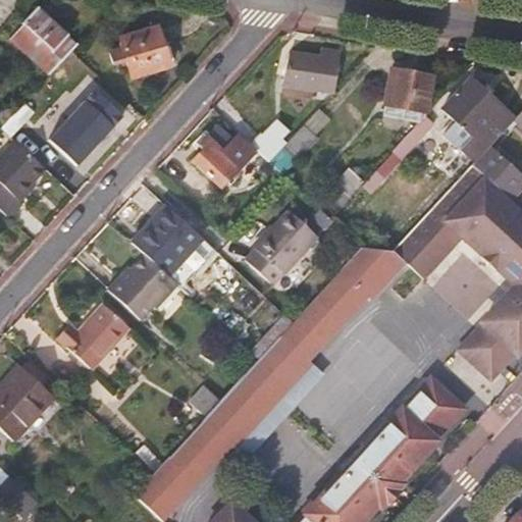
[(71,52),(77,46),(37,8),(20,25),(22,28),(10,41),(48,77),(71,52)]
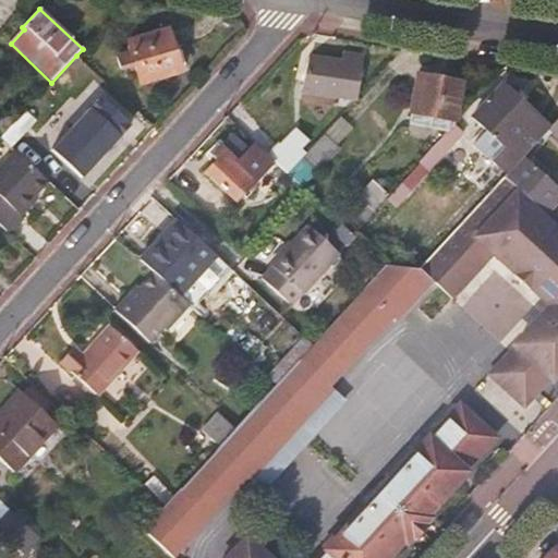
[(140,84),(178,72),(166,31),(126,44),(129,52),(116,56),(120,70),(134,65),(140,84)]
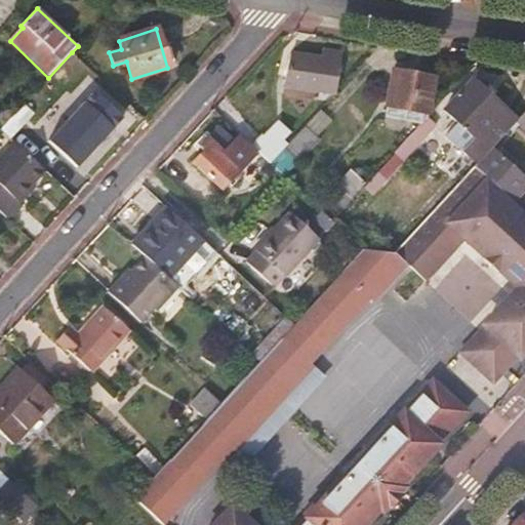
[(285,87),(333,95),(339,53),(323,50),(322,57),(291,53),(285,87)]
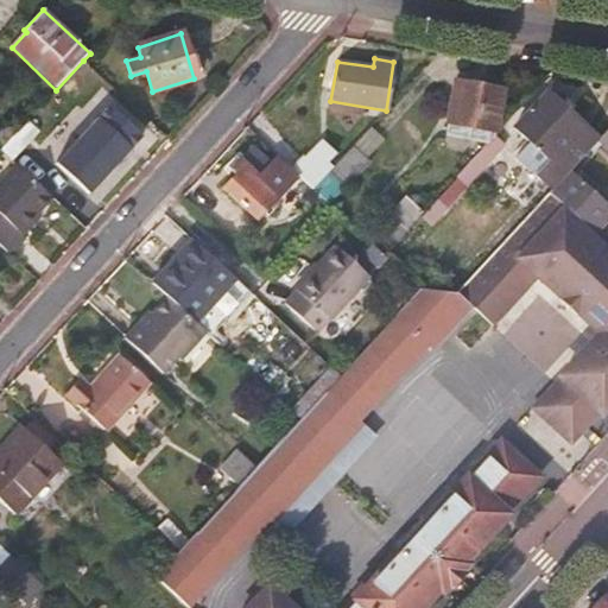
[(504,90),(456,82),(448,122),(495,131),(504,90)]
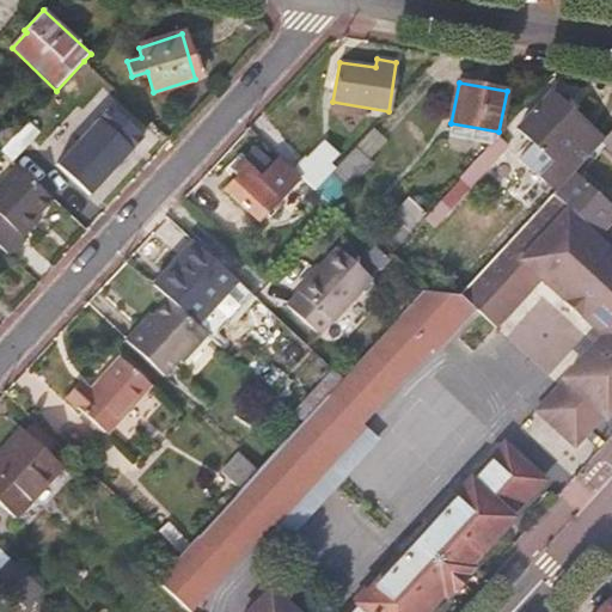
[(522,129),(570,176),(575,171),(600,145),(601,142),(552,97),(522,129)]
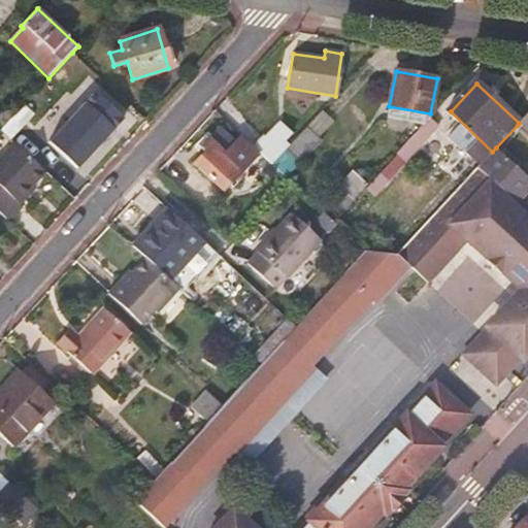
[(51,142),(75,166),(120,119),(94,95),(51,142)]
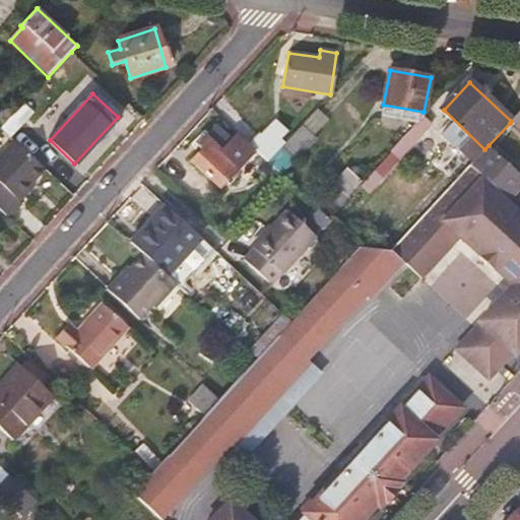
[(0,127),(35,160),(45,149),(20,127),(34,114),(22,104),(0,127)]
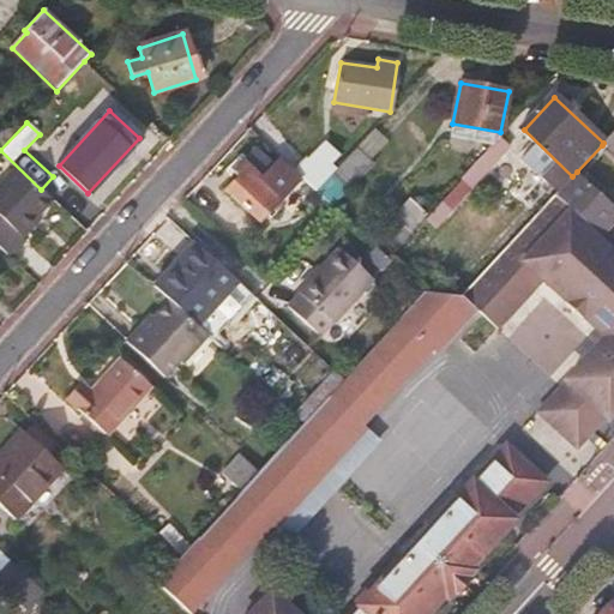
[(386,142),(373,130),(356,148),(369,161),(386,142)]
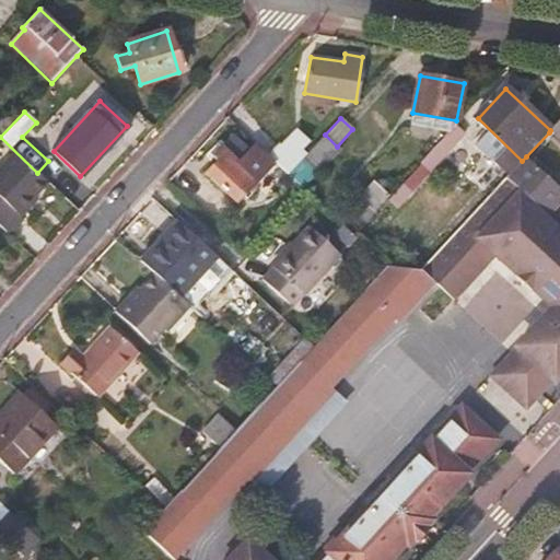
[(559,119),(550,130),(549,132),(559,142),(559,119)]
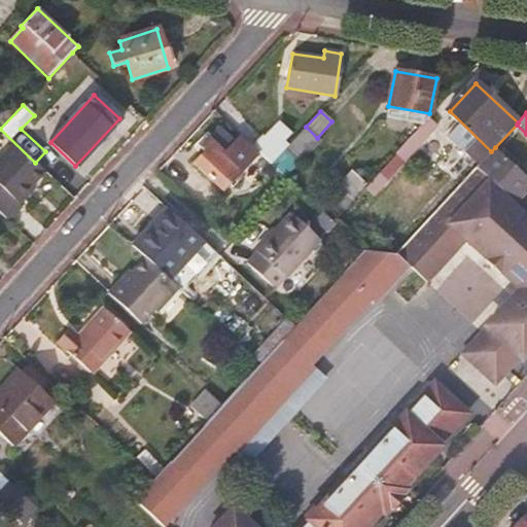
[(437,129),(428,119),(366,186),(364,187),(374,197),(437,129)]
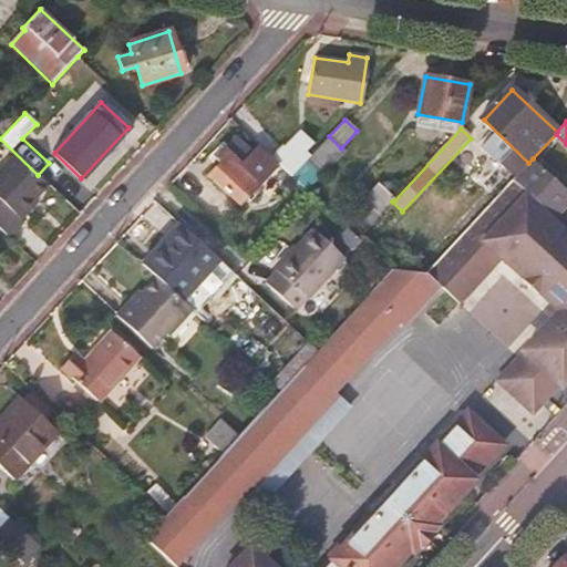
[(276,162),(291,176),(307,160),(308,158),(303,155),(312,145),(299,132),(274,160),(276,162)]
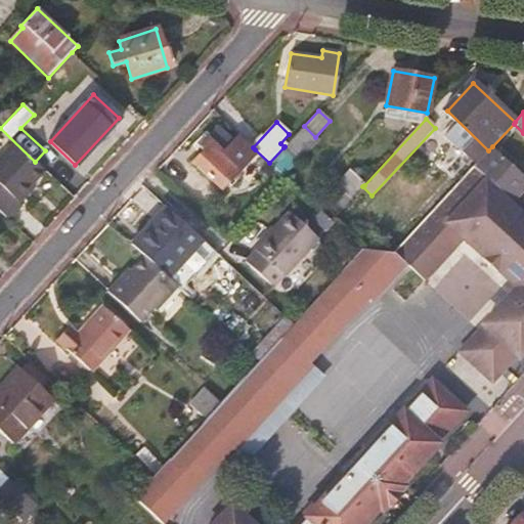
[(315,137),(304,126),(285,146),(284,147),(298,162),(318,139),(315,137)]
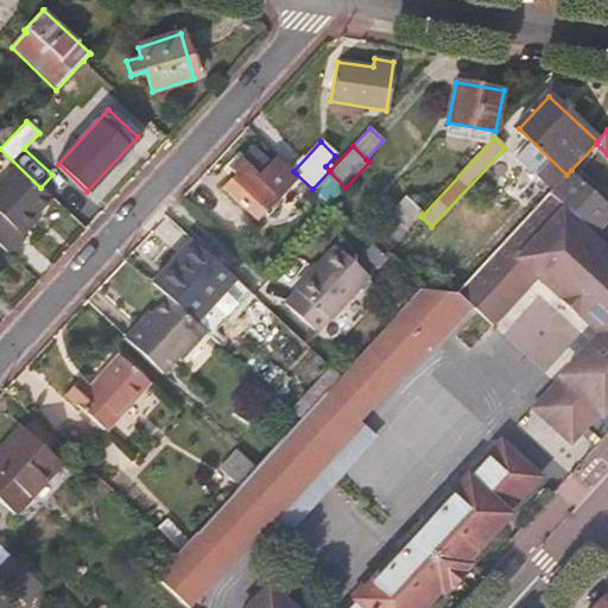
[(236,175),(222,189),(253,219),(296,173),(293,171),(277,157),(270,165),(251,149),(230,170),(236,175)]
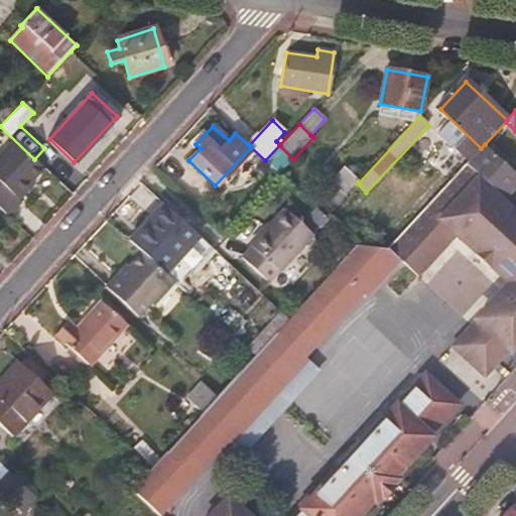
[(515,187),(515,173),(485,144),(481,148),(466,165),(505,201),(515,187)]
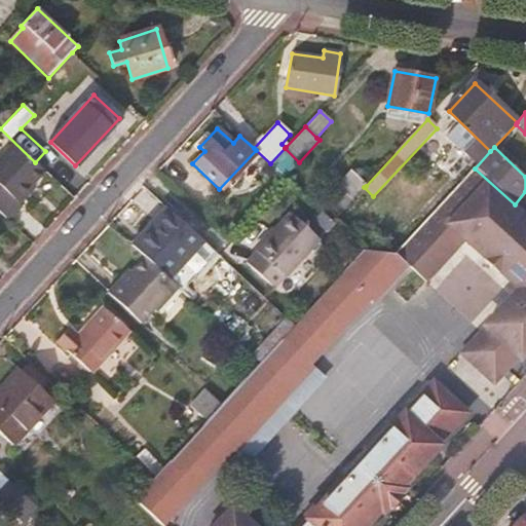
[(510,372),(521,382),(525,376),(525,214),(515,204),(475,168),(397,254),(409,266),(427,283),(465,241),(518,289),(459,352),(496,385),(510,372)]
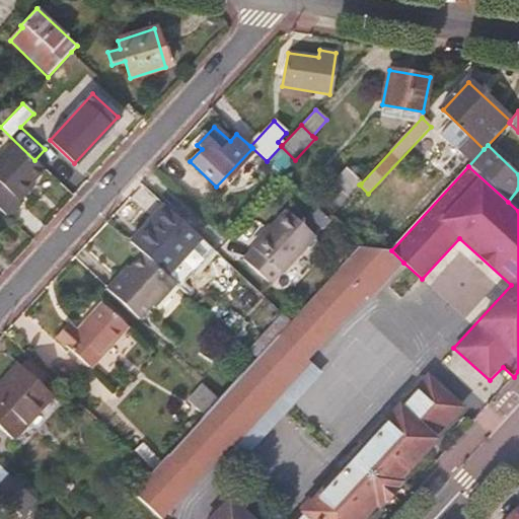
[(331,182),(348,197),(359,184),(361,183),(345,168),(331,182)]
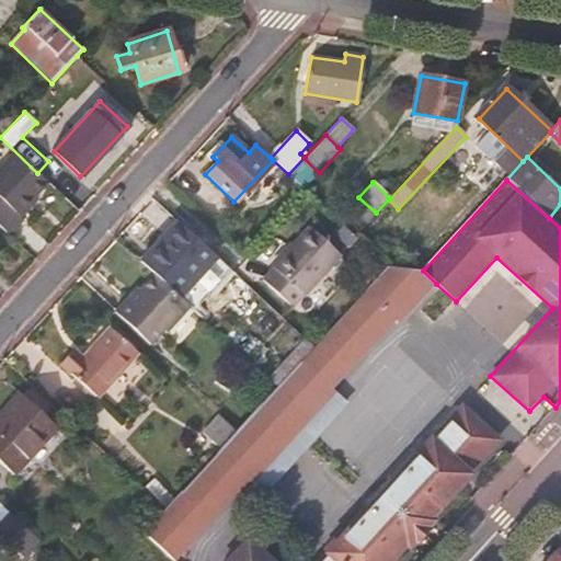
[(176,222),(138,264),(179,300),(216,259),(176,222)]
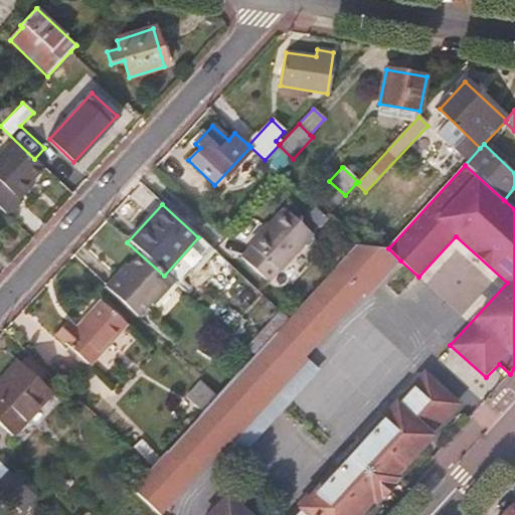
[(315,234),(284,207),(250,244),(280,270),(282,272),(315,234)]
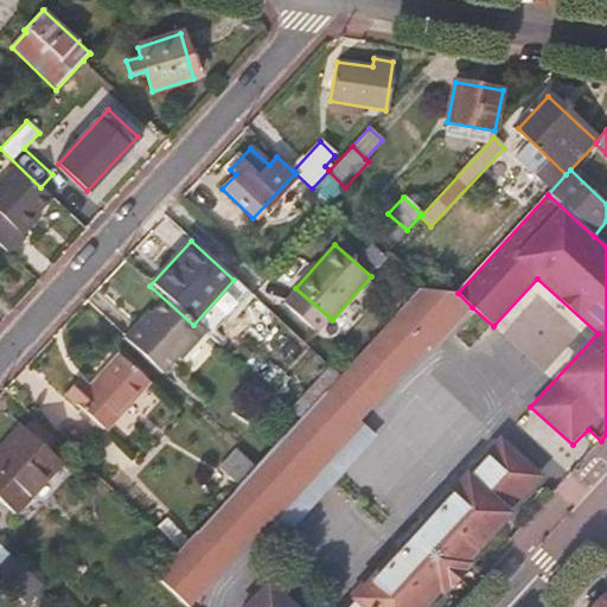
[(330,318),(295,288),(283,301),(318,332),(330,318)]
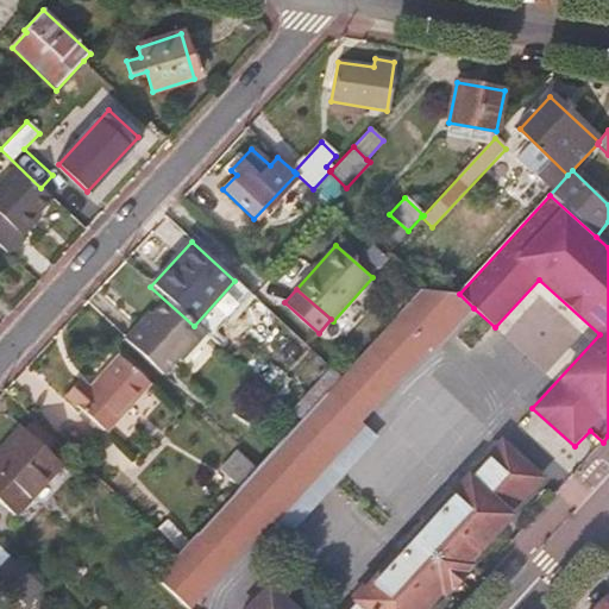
[(156,579),(187,608),(268,521),(259,513),(350,414),(359,424),(427,351),(432,356),(473,308),(459,294),(421,290),(393,321),(340,378),(321,399),(300,424),(256,470),(239,489),(190,542),(180,554),(157,578),(156,579)]
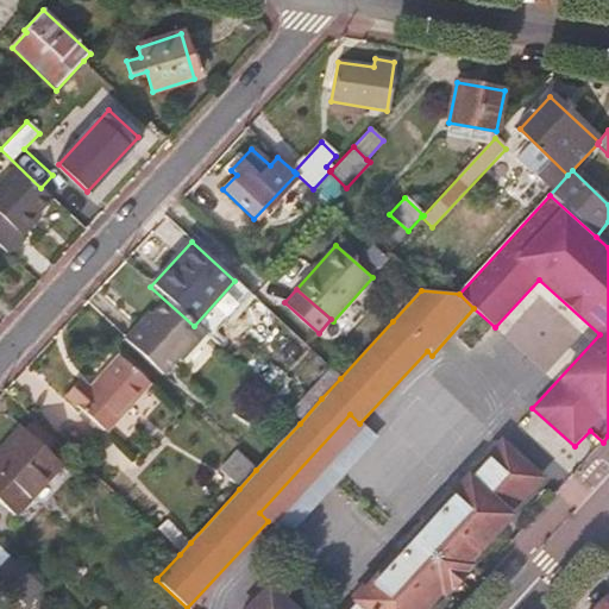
[(340,378),(393,321),(381,309),(375,316),(369,311),(358,322),(364,328),(328,366),(340,378)]
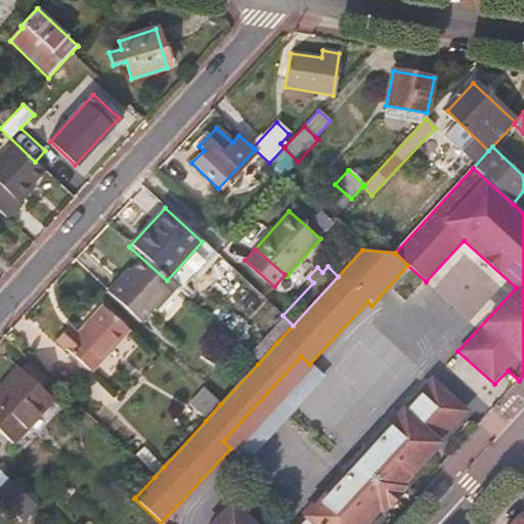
[(91,373),(129,332),(102,307),(76,335),(68,328),(56,341),(91,373)]
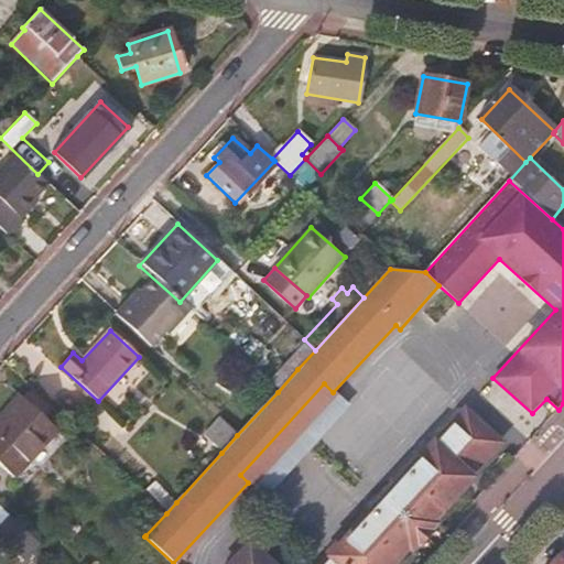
[(283,356),(262,379),(278,392),(297,369),(283,356)]
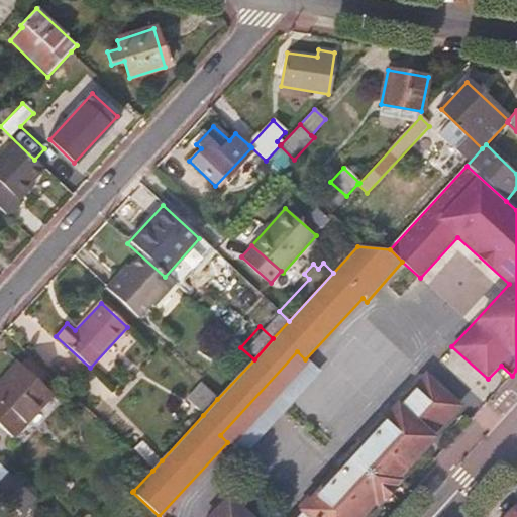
[(305,359),(297,351),(220,435),(227,442),(243,456),(320,373),(305,359)]
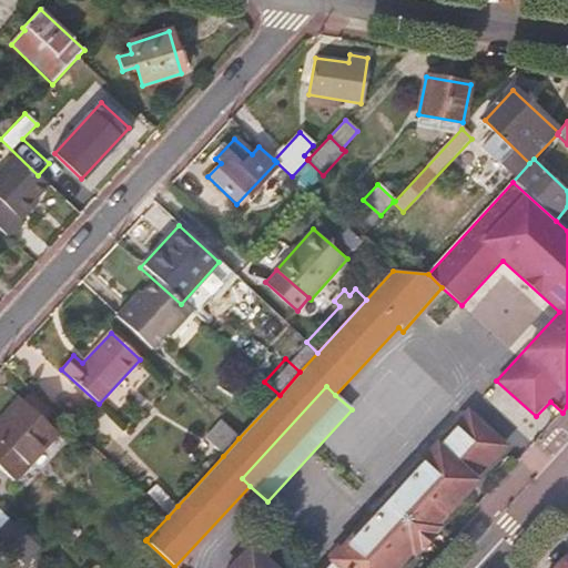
[(21,399),(0,422),(0,470),(11,482),(57,432),(21,399)]
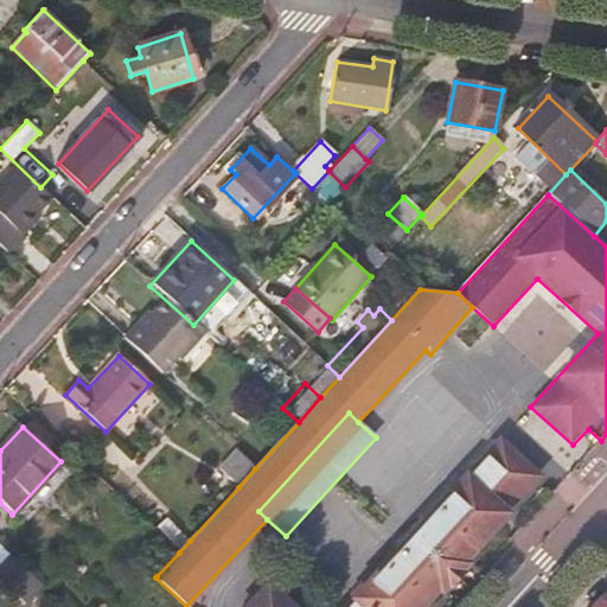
[(288,606),(268,587),(249,606),(423,606),(436,593),(441,596),(471,563),(467,560),(542,478),(498,438),(340,606),(288,606)]
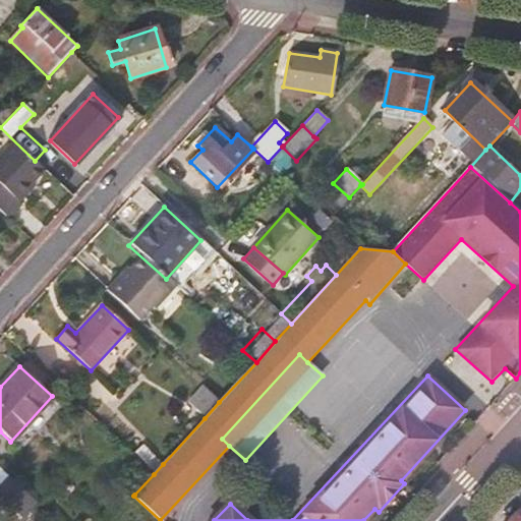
[(219,402),(203,387),(188,403),(205,418),(219,402)]
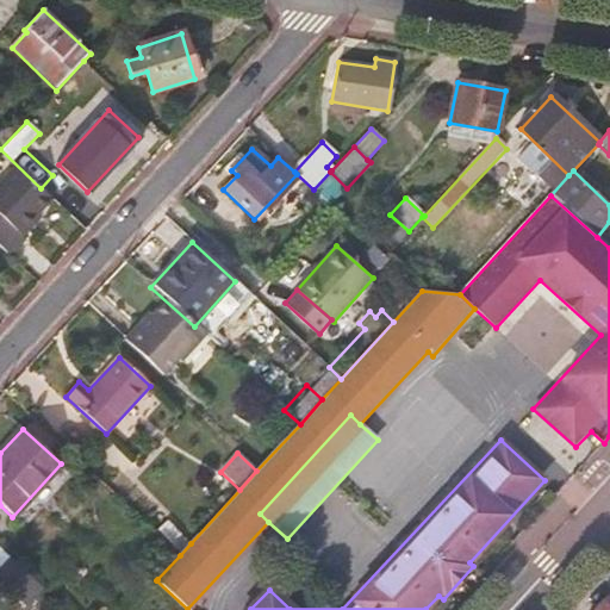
[(180,555),(191,543),(162,518),(151,530),(166,542),(180,555)]
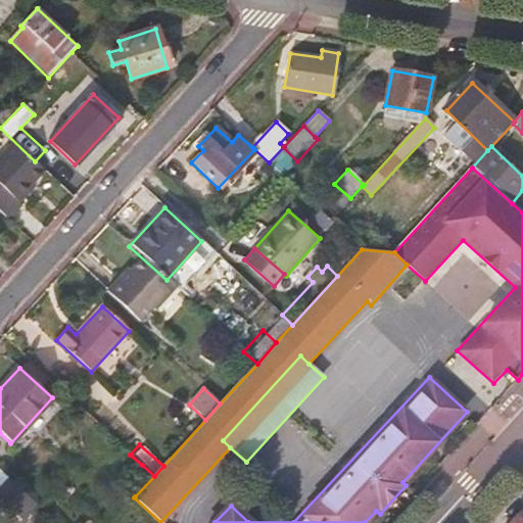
[(124,485),(135,496),(154,476),(142,465),(124,485)]
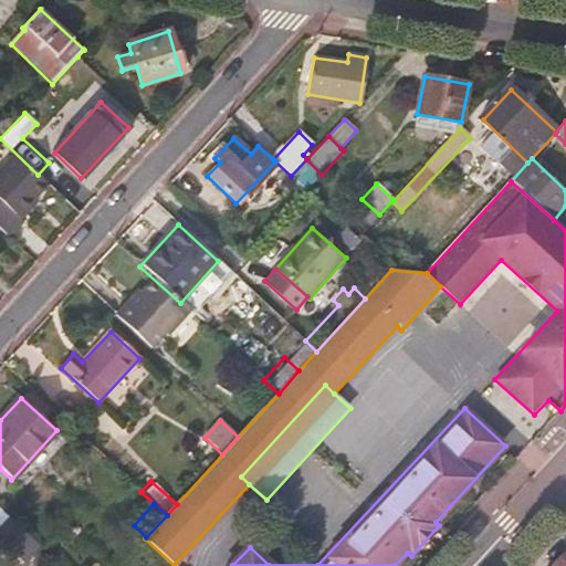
[(0,540),(22,562),(37,545),(9,519),(0,527),(0,540)]
